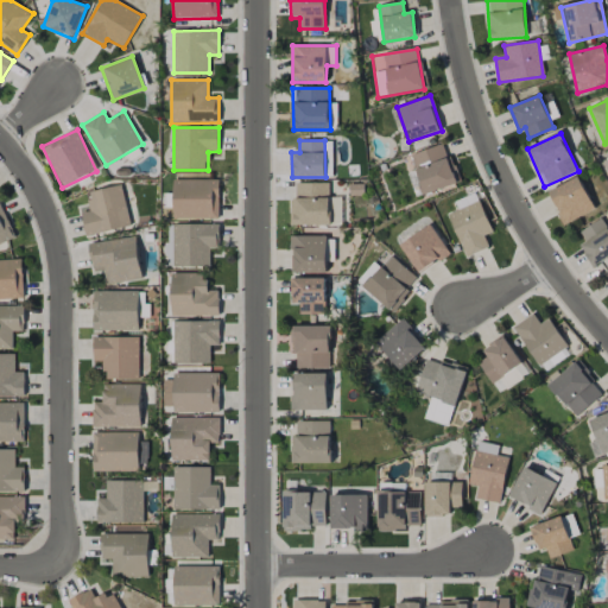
[(424,195),(458,183),(444,143),(410,156),(424,195)]
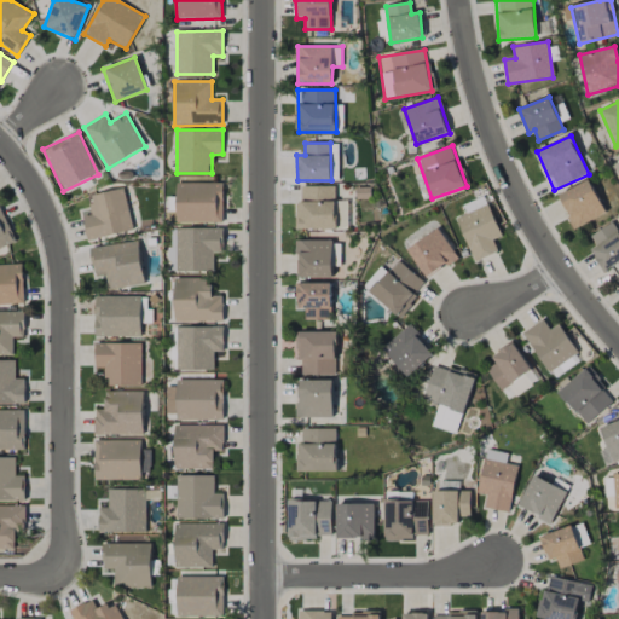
[(606,213),(589,179),(557,195),(574,229),(606,213)]
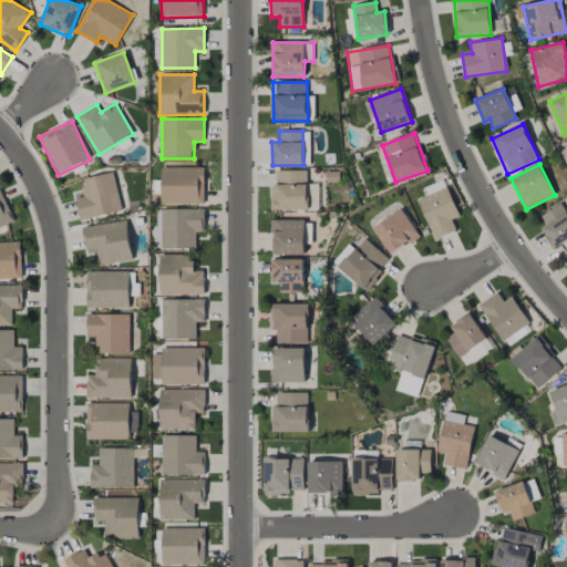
[(204,204),(204,167),(162,167),(162,204),(204,204)]
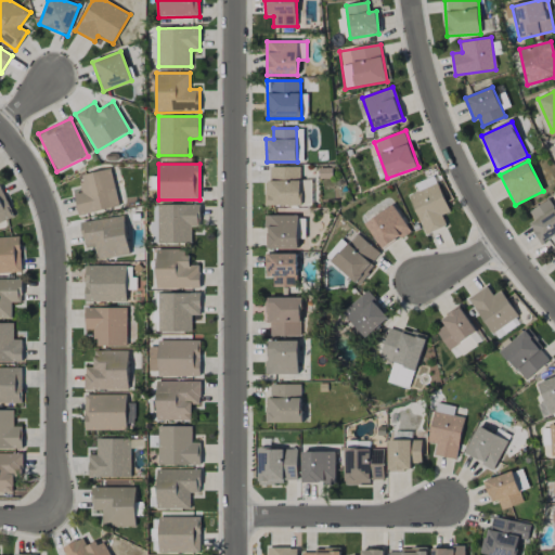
[(300,167),(267,167),(268,206),(301,205),(300,167)]
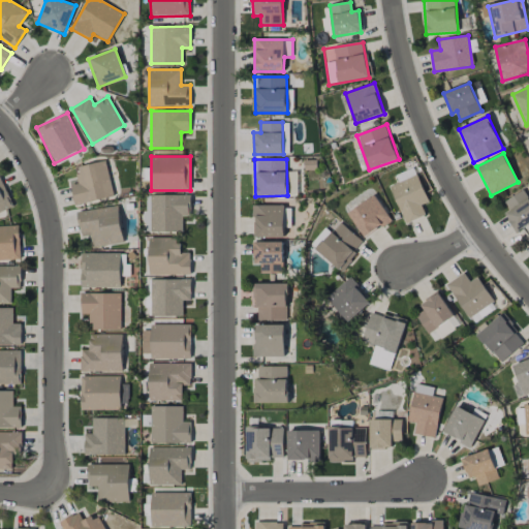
[(75,166),(79,183),(70,185),(74,205),(114,197),(105,160),(75,166)]
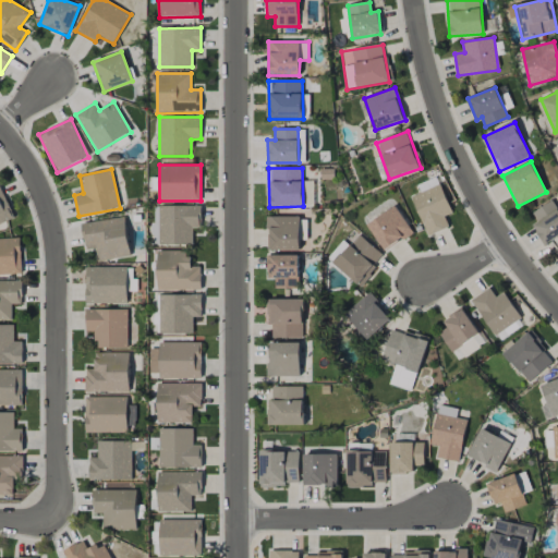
[(449,227),(445,216),(452,213),(440,184),(411,196),(427,237),(449,227)]
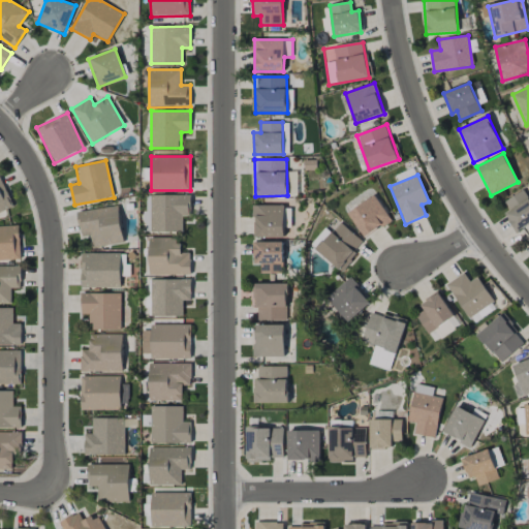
[(0,212),(13,207),(0,177),(0,212)]
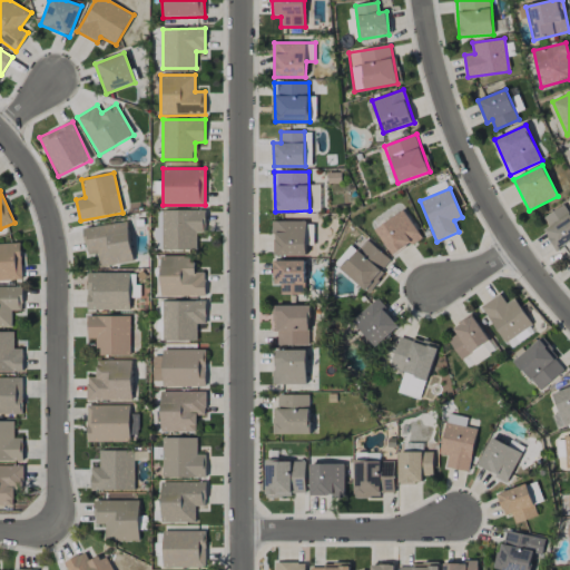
[(569,241),(569,213),(563,204),(543,216),(549,226),(543,229),(556,249),(569,241)]
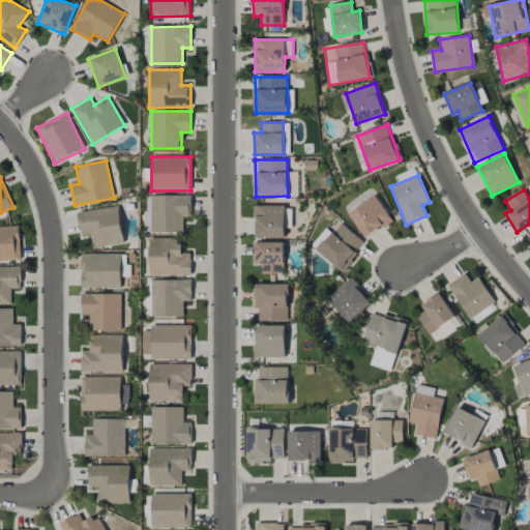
[(182,232),(183,216),(190,216),(192,196),(151,195),(151,232),(182,232)]
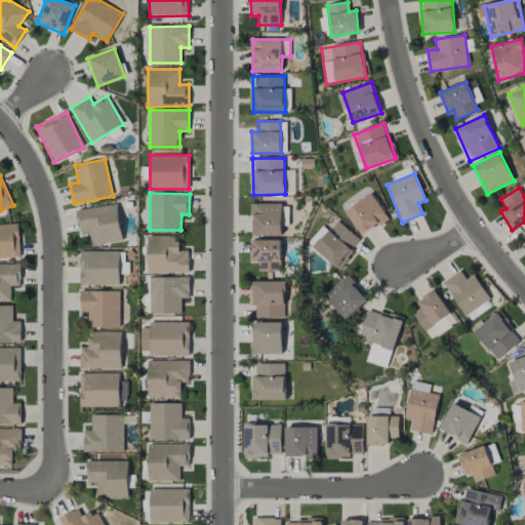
[(389,218),(372,194),(345,211),(362,236),(389,218)]
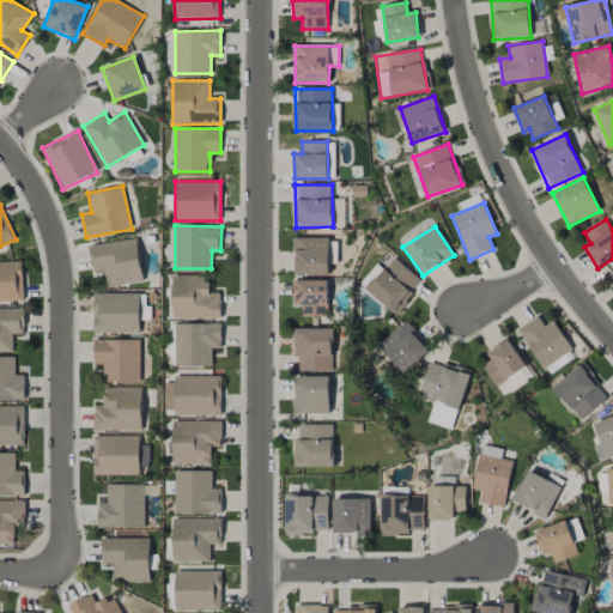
[(90,244),(92,273),(107,272),(108,286),(143,283),(137,238),(90,244)]
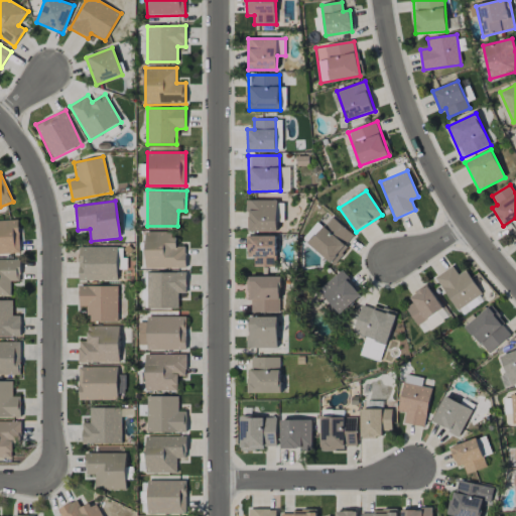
[(248,231),(277,231),(277,211),(283,211),(283,201),(248,201),(248,231)]
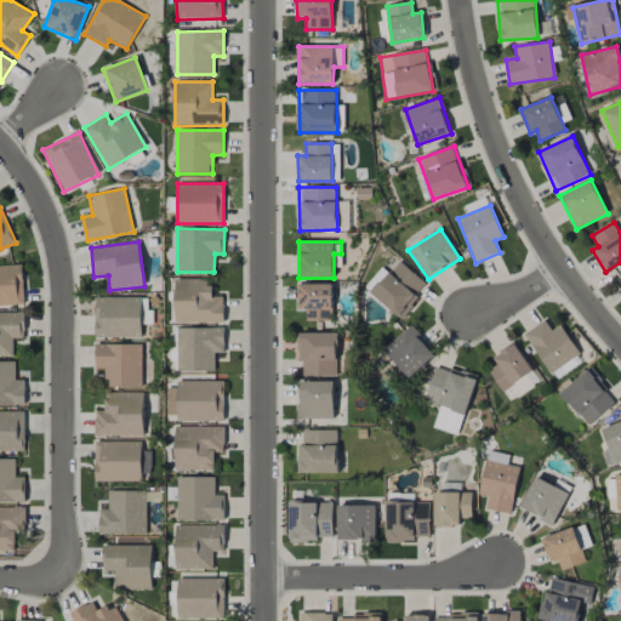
[(400,318),(427,284),(398,261),(371,295),(400,318)]
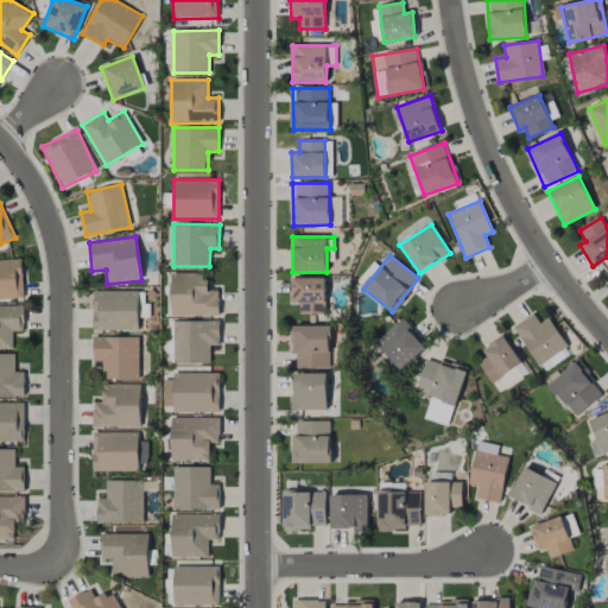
[(0,298),(24,298),(21,259),(0,260),(0,298)]
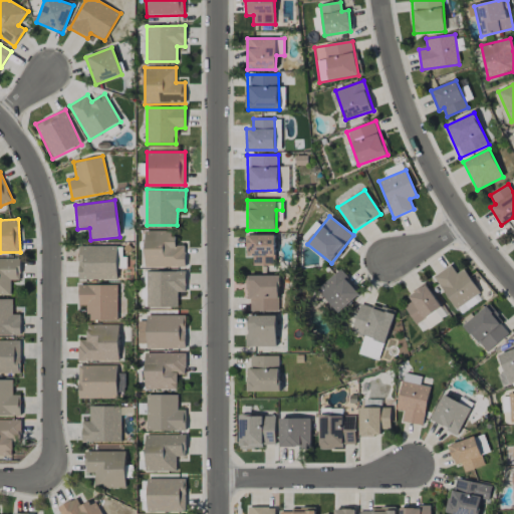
[(301,237),(306,241),(320,227),(316,222),(301,237)]
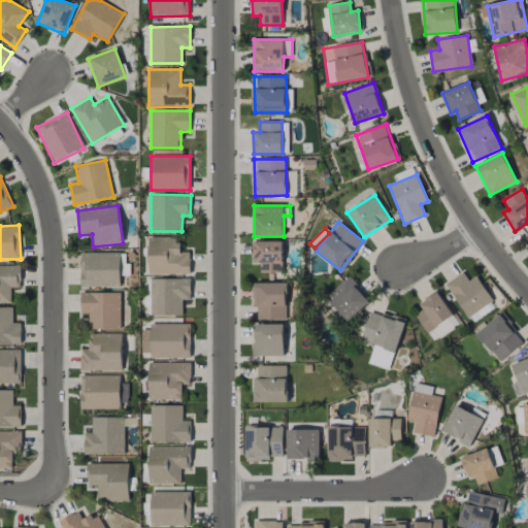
[(149,274),(191,274),(190,253),(179,253),(178,237),(149,237),(149,274)]
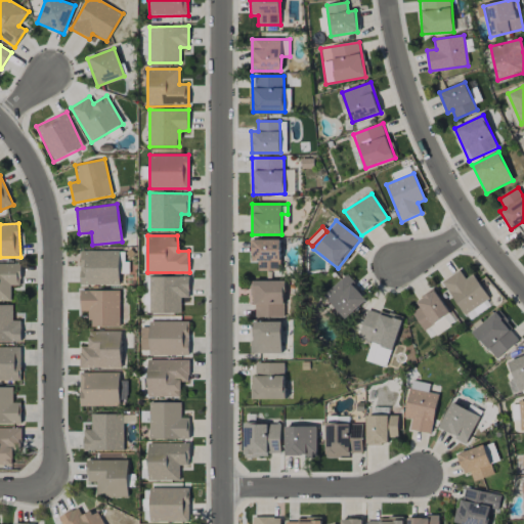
[(280,239),(251,239),(252,261),(258,261),(258,271),(280,270),(280,239)]
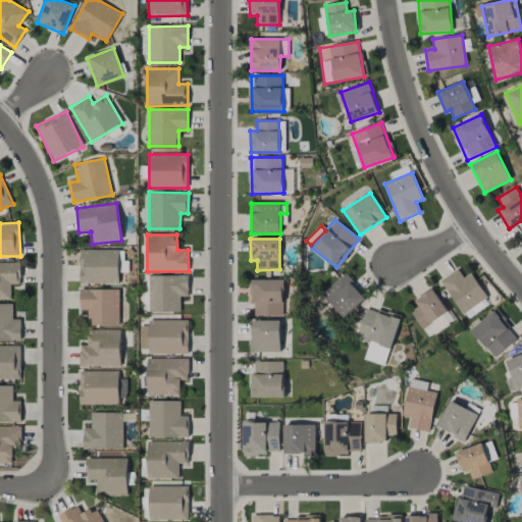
[(118,283),(119,250),(81,249),(80,283),(118,283)]
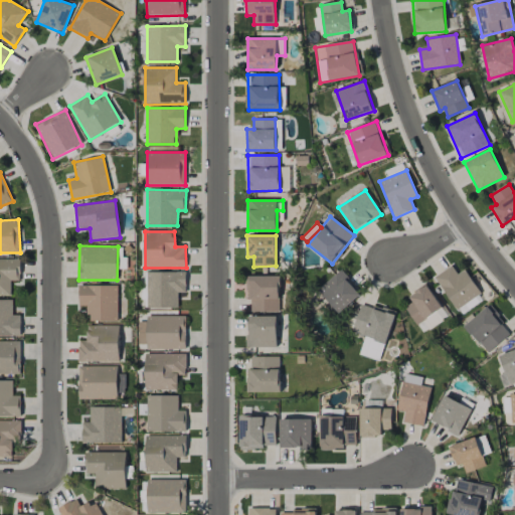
[(0,295),(10,296),(11,281),(20,281),(20,260),(0,259),(0,295)]
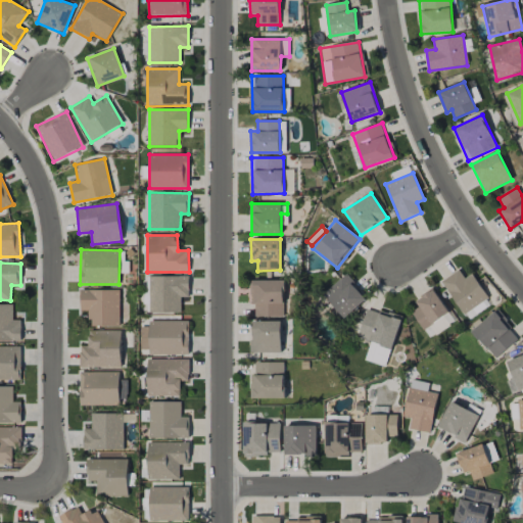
[(465,314),(488,297),(471,274),(465,278),(459,269),(441,282),(465,314)]
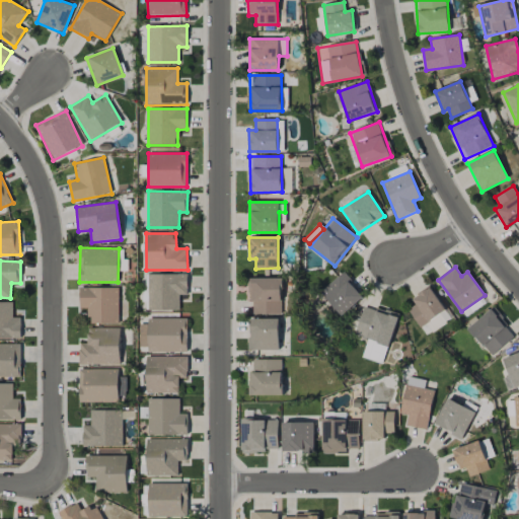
[(341,315),(363,297),(343,273),(320,291),(341,315)]
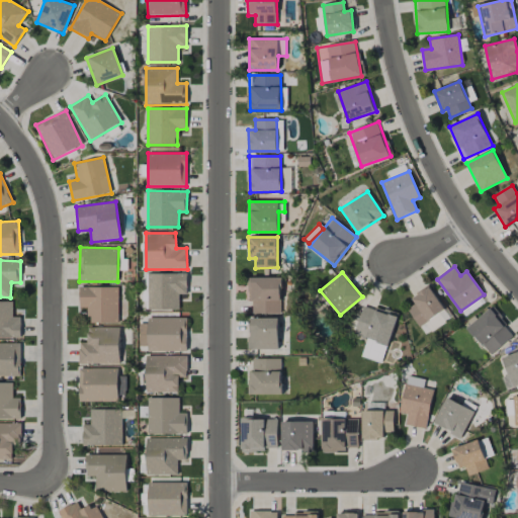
[(187,273),(148,274),(148,310),(179,310),(179,294),(187,294),(187,273)]
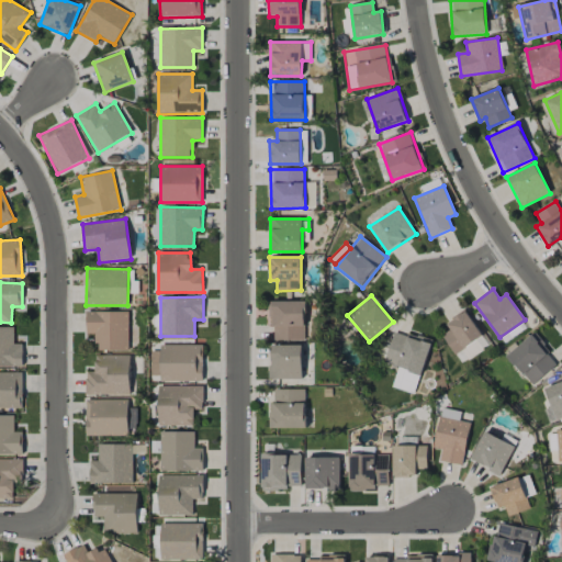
[(305,339),(305,301),(269,301),(269,326),(273,326),(274,340),(305,339)]
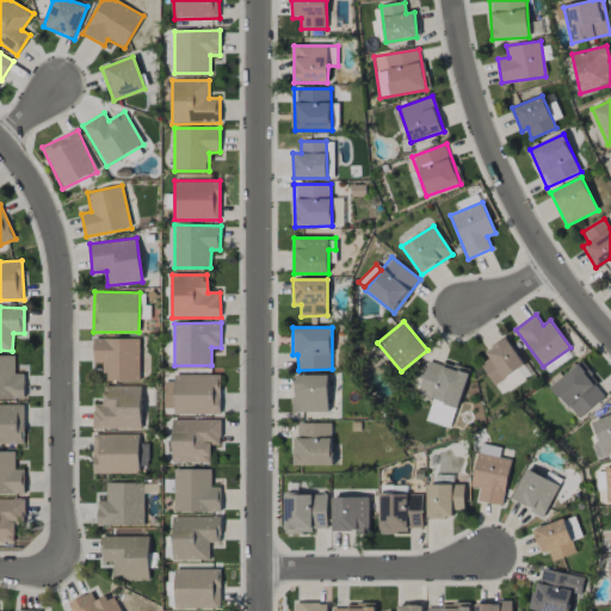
[(489,358),(480,365),(494,386),(524,364),(505,337),(485,351),(489,358)]
